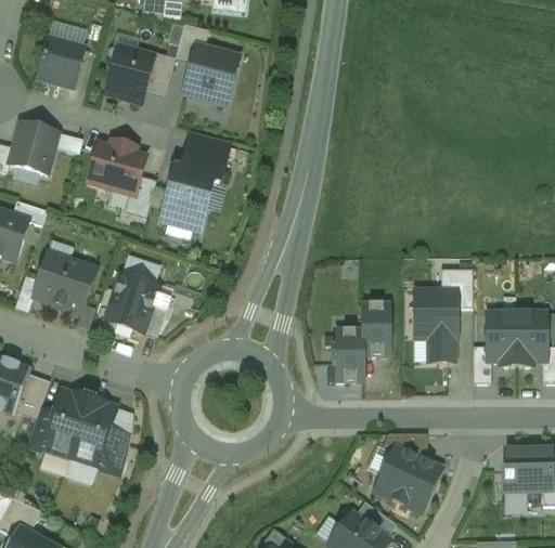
[(143,0),(142,13),(163,18),(165,0),(143,0)]
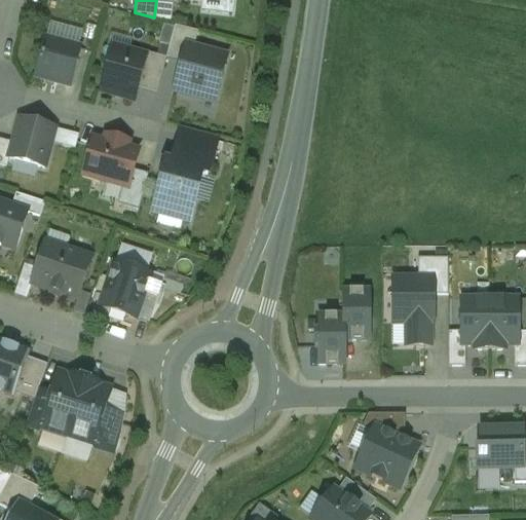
[(198,28),(175,23),(166,54),(182,59),(186,43),(193,45),(198,28)]
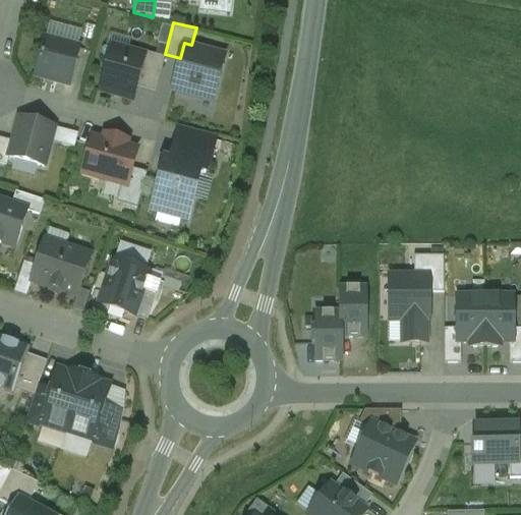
[(79,45),(45,36),(36,71),(69,80),(79,45)]
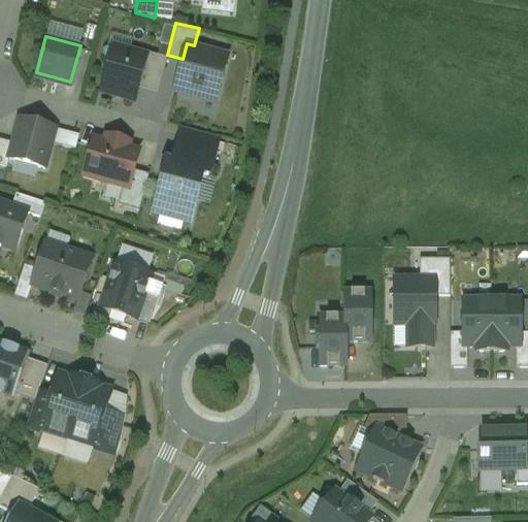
[(194,45),(187,43),(183,59),(175,88),(215,98),(227,55),(194,45)]
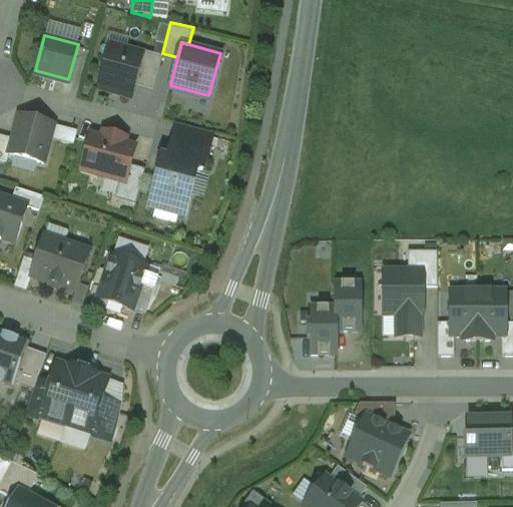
[(123,50),(110,46),(99,86),(130,94),(133,83),(142,50),(140,50),(124,46),(123,50)]
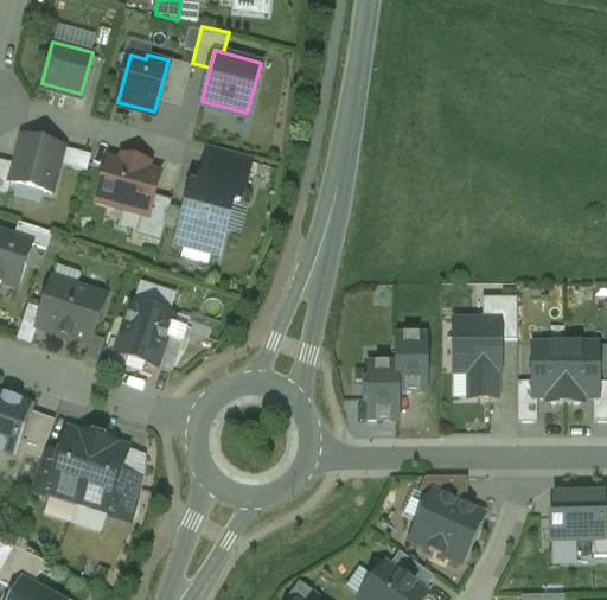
[(192,63),(167,56),(166,59),(168,59),(158,99),(180,104),(192,63)]
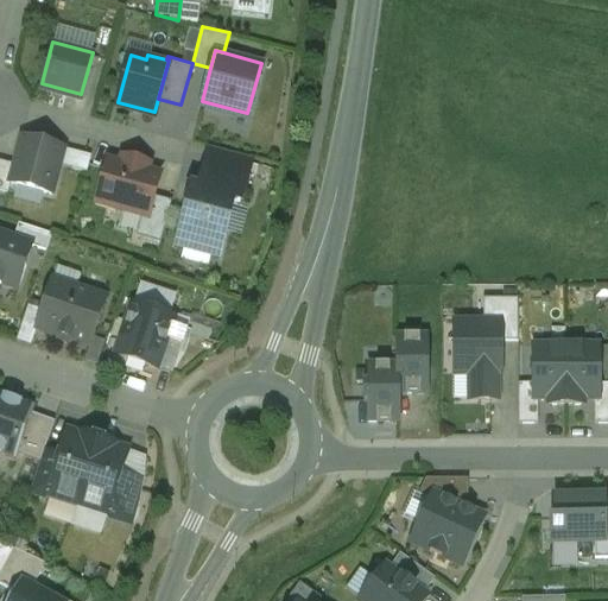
[(63,144),(23,133),(11,179),(51,190),(63,144)]
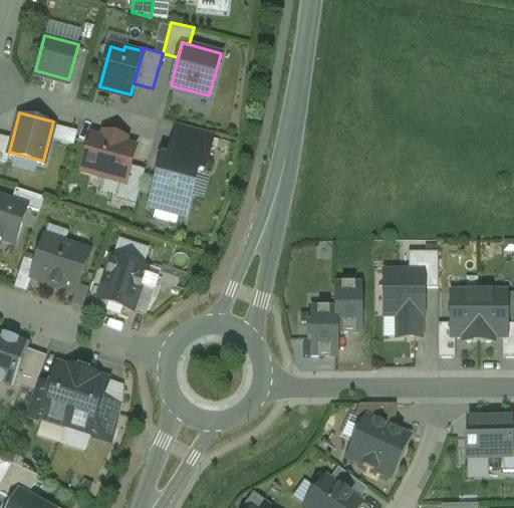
[(211,136),(178,127),(173,146),(178,147),(205,154),(211,136)]
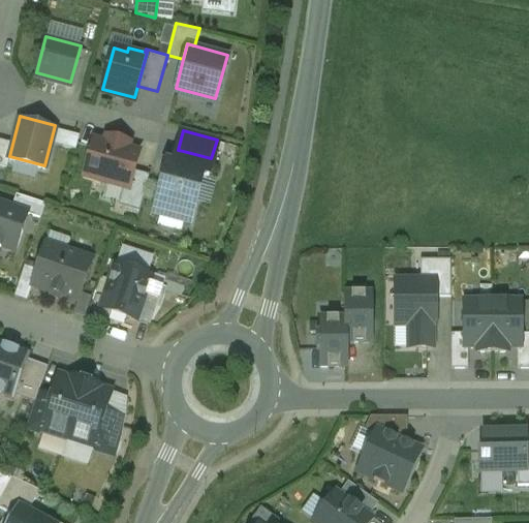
[(128,141),(106,134),(105,141),(94,137),(85,173),(124,184),(128,185),(133,167),(138,149),(127,146),(128,141)]
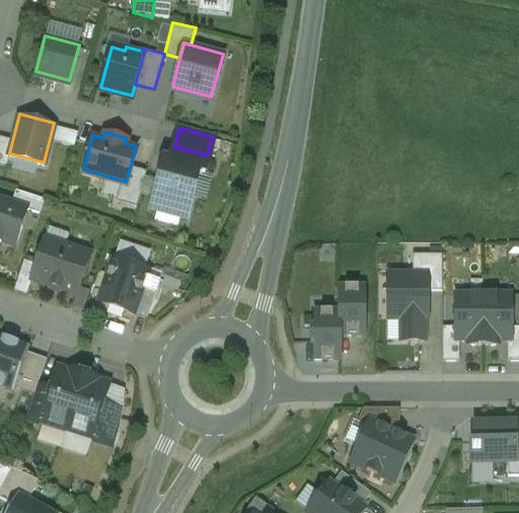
[(176,161),(165,158),(152,204),(186,213),(198,167),(204,169),(207,155),(179,148),(176,161)]
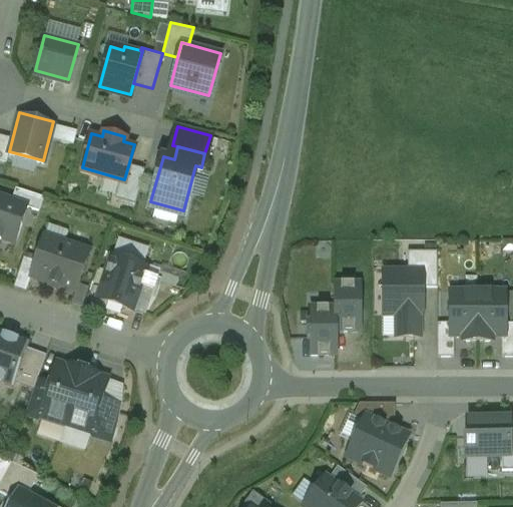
[(144,166),(129,162),(124,179),(120,178),(115,196),(135,201),(144,166)]
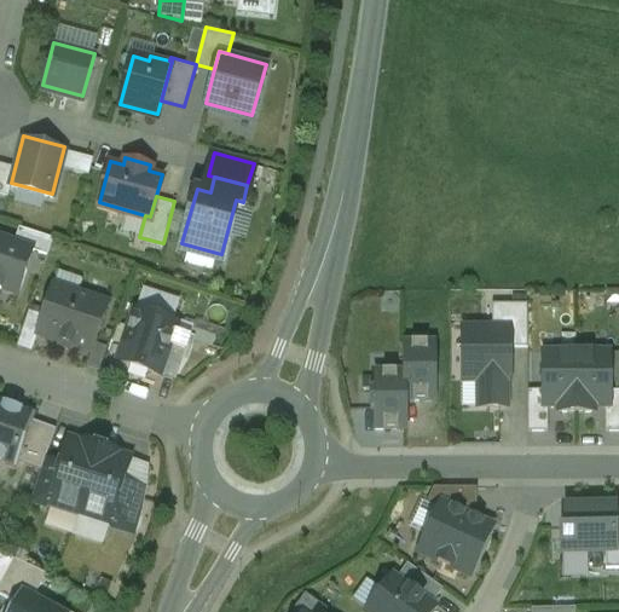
[(52,235),(18,224),(15,237),(13,240),(30,246),(47,252),(52,235)]
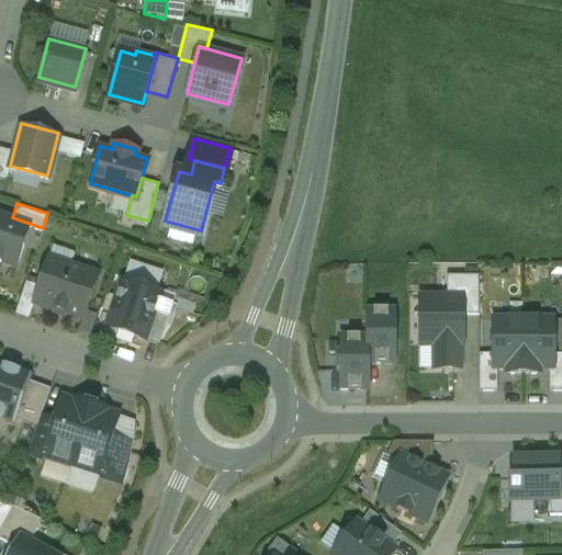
[(0,214),(0,213),(0,259),(1,260),(2,258),(18,262),(24,242),(21,241),(27,223),(12,217),(13,215),(1,212),(0,214)]
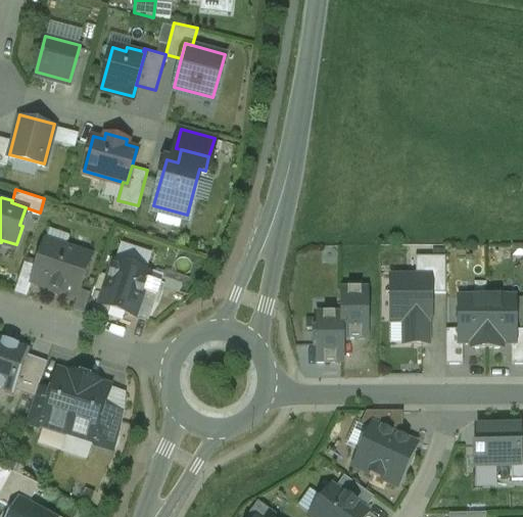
[(91,252),(45,237),(32,280),(77,294),(91,252)]
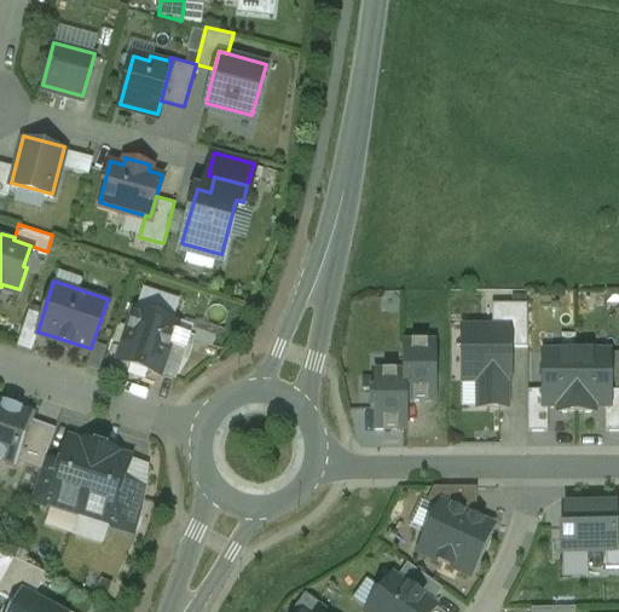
[(491,300),(491,324),(508,324),(508,344),(528,344),(528,300),(491,300)]
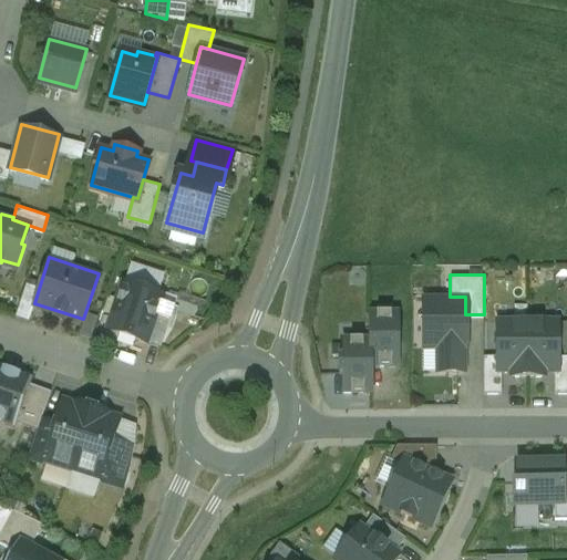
[(161,292),(124,281),(109,327),(145,339),(161,292)]
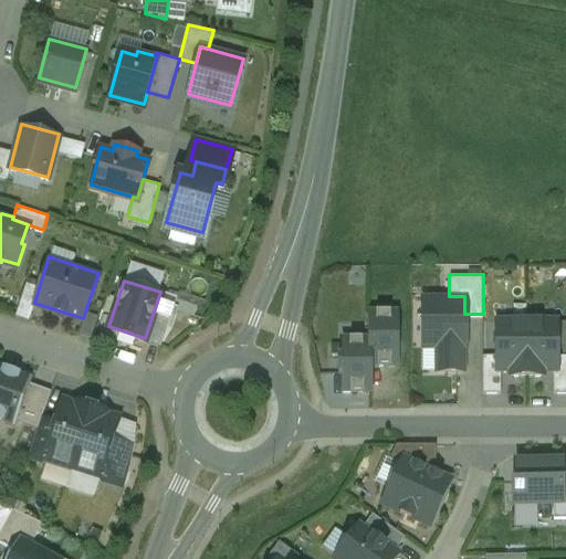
[(200,298),(178,294),(176,306),(198,310),(200,298)]
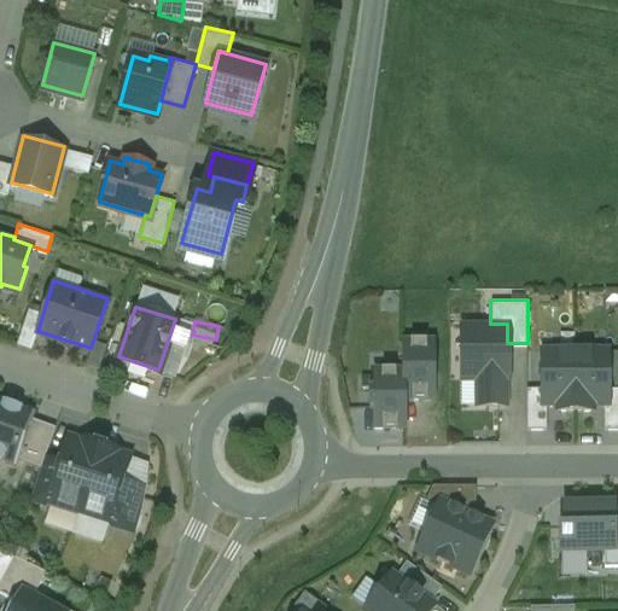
[(506,402),(506,376),(507,376),(507,343),(507,324),(490,324),(464,324),(464,376),(461,376),(461,402),(506,402)]
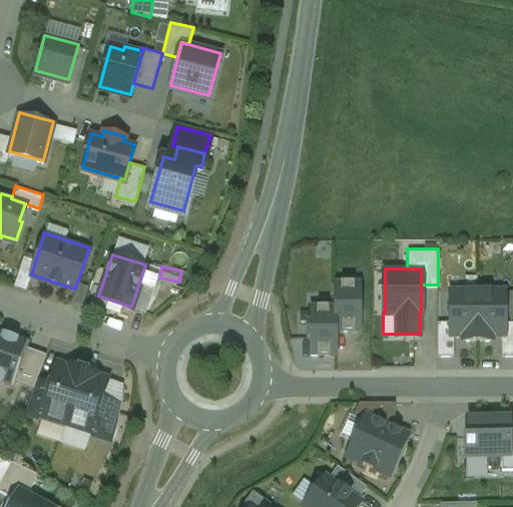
[(361,280),(335,280),(335,304),(335,305),(337,305),(337,329),(361,329),(361,280)]
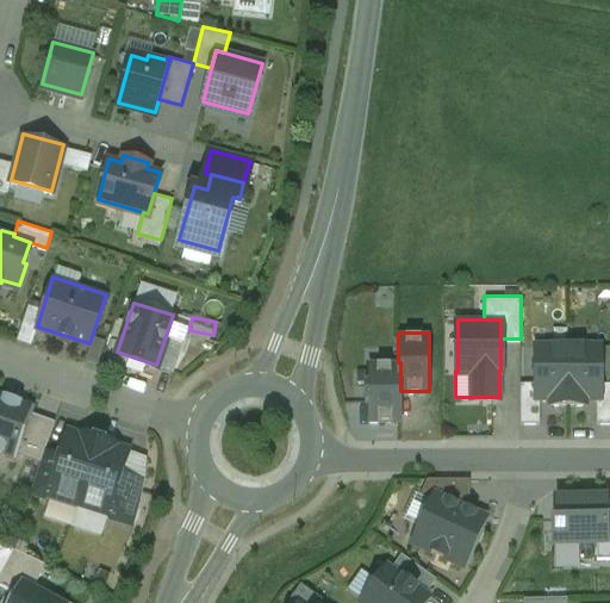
[(567,343),(534,343),(534,380),(535,396),(540,396),(551,396),(551,403),(568,402),(567,343)]
